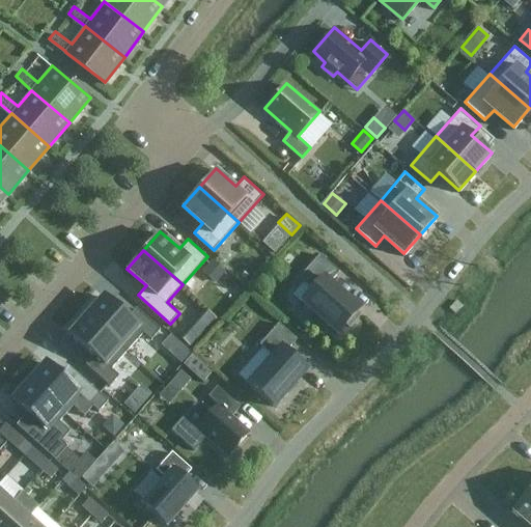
[(337,333),(346,324),(348,327),(360,314),(357,311),(359,308),(330,282),(339,272),(319,254),(299,277),(313,289),(302,302),(337,333)]
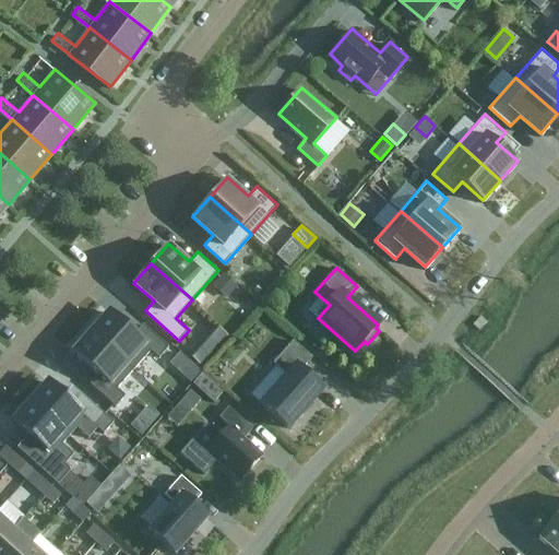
[(213,283),(226,295),(237,283),(224,271),(213,283)]
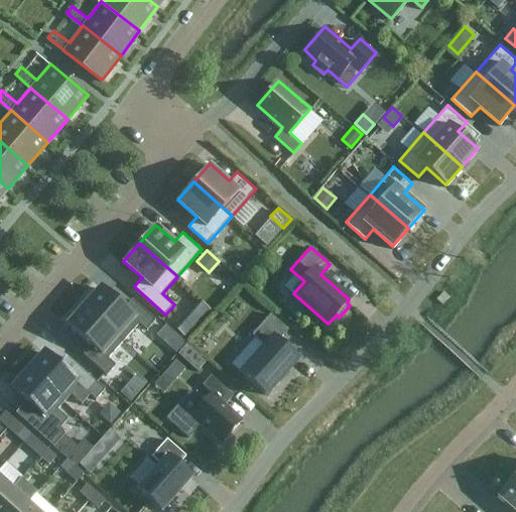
[(104,285),(88,303),(124,337),(141,318),(149,327),(157,317),(135,298),(127,306),(104,285)]
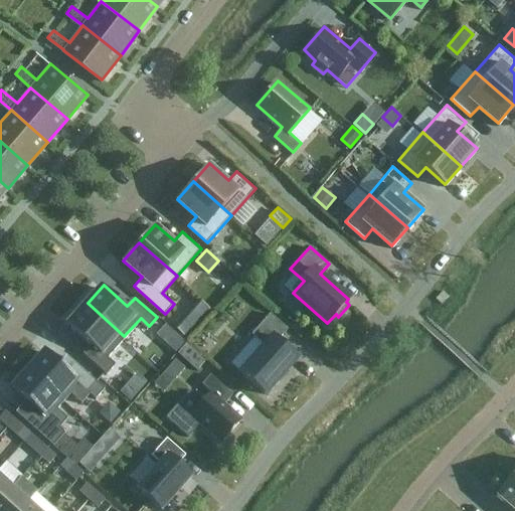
[(88,303),(71,322),(95,342),(88,351),(109,370),(117,361),(108,354),(124,336),(88,303)]
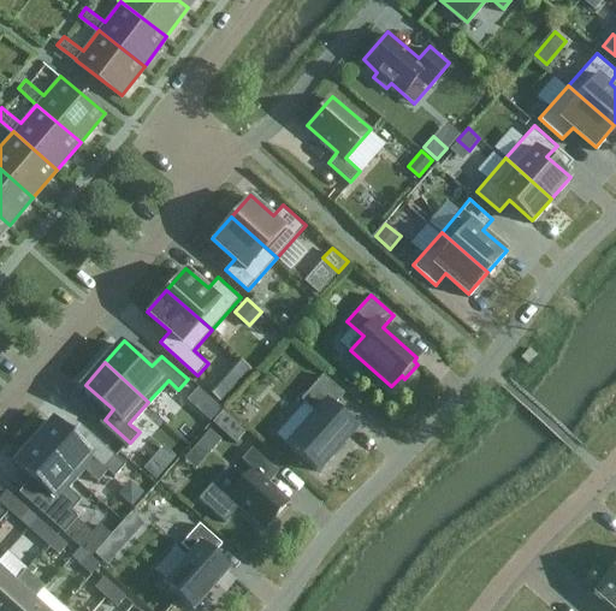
[(306,401),(278,432),(290,443),(289,444),(317,468),(355,426),(332,405),(344,391),(324,372),(302,397),(306,401)]
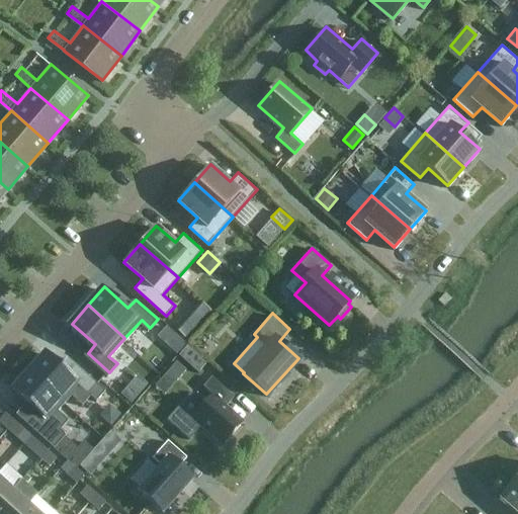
[(186,337),(191,331),(196,325),(185,316),(180,322),(175,327),(186,337)]
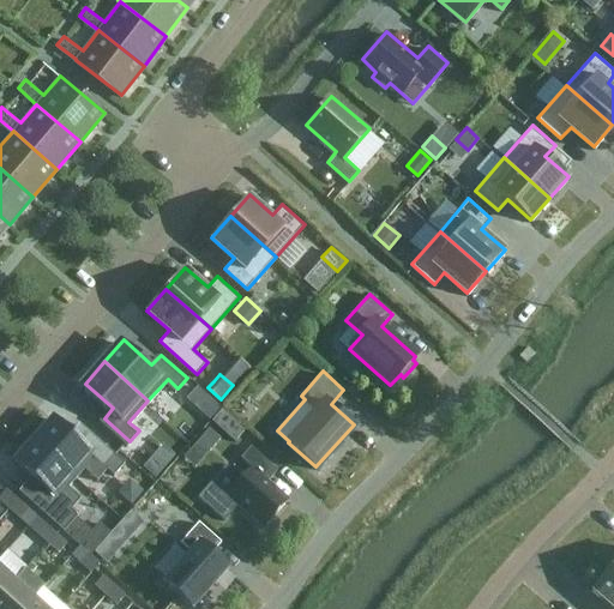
[(198,384),(186,396),(198,406),(210,393),(198,384)]
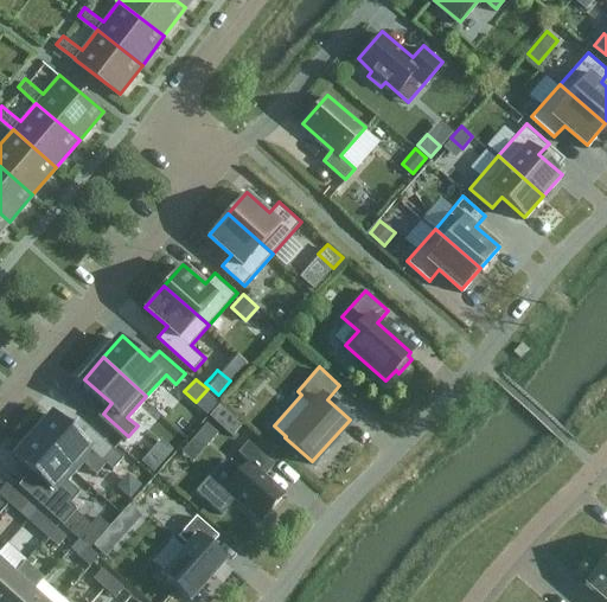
[(221,402),(210,414),(234,434),(243,422),(221,402)]
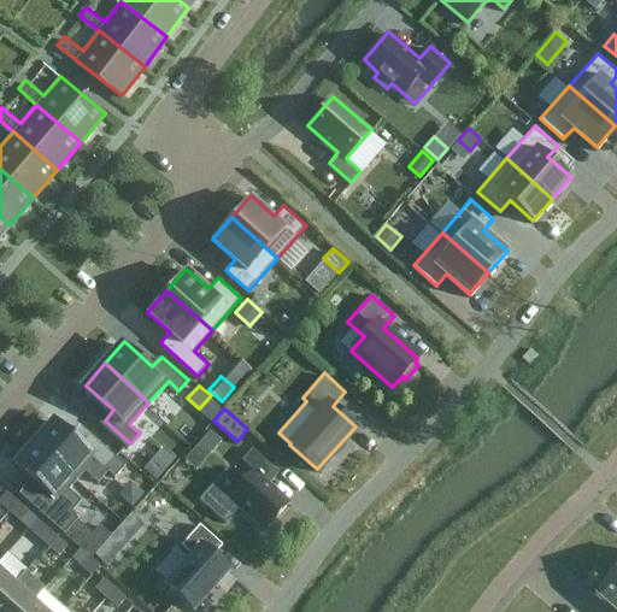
[(34,440),(77,480),(86,470),(99,482),(109,470),(115,476),(125,464),(90,431),(81,442),(53,418),(34,440)]
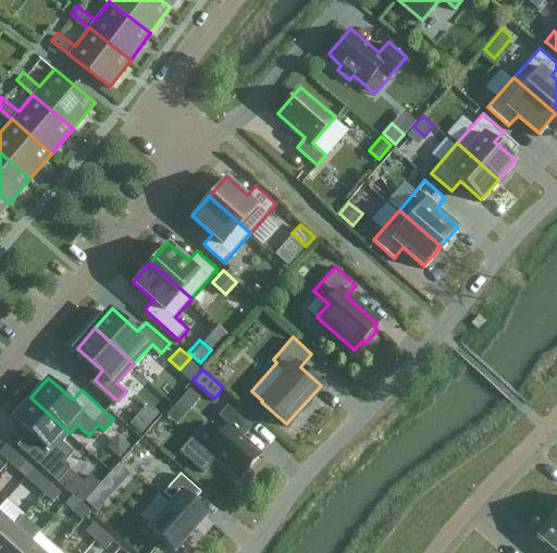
[(183,395),(193,404),(200,395),(190,386),(183,395)]
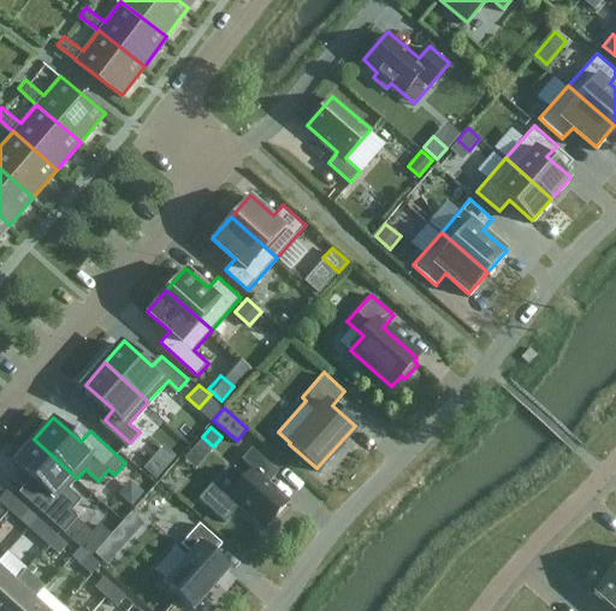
[(77,479),(34,439),(15,461),(41,485),(29,500),(65,532),(78,516),(72,510),(82,499),(82,498),(69,487),(77,479)]
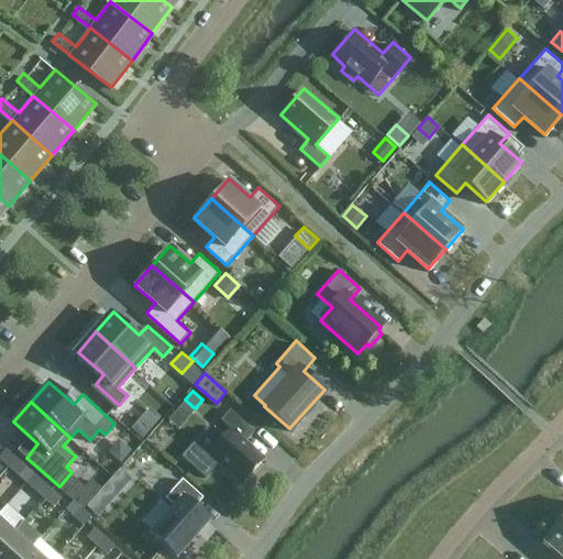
[(151,405),(132,427),(143,437),(162,415),(151,405)]
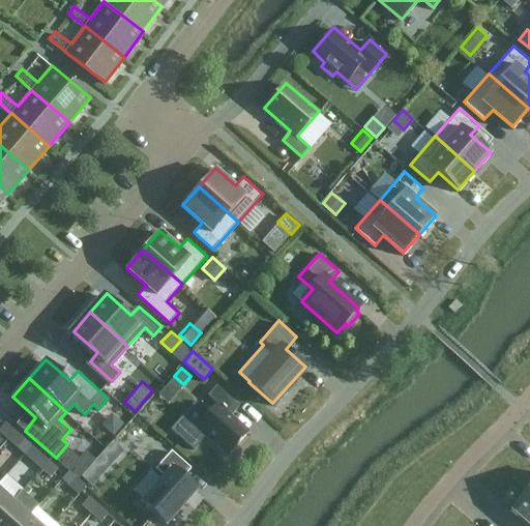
[(237,402),(216,383),(208,393),(217,402),(207,413),(194,402),(171,428),(194,447),(205,434),(228,454),(249,430),(232,413),(229,410),(237,402)]
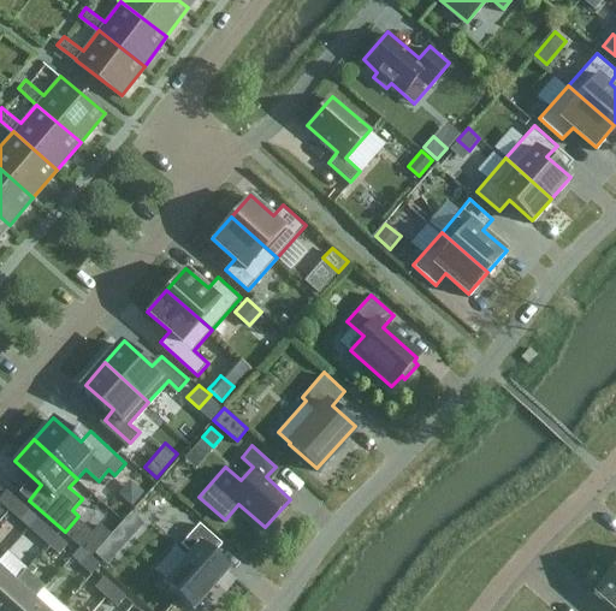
[(0,499),(10,508),(17,499),(6,490),(0,496),(0,499)]
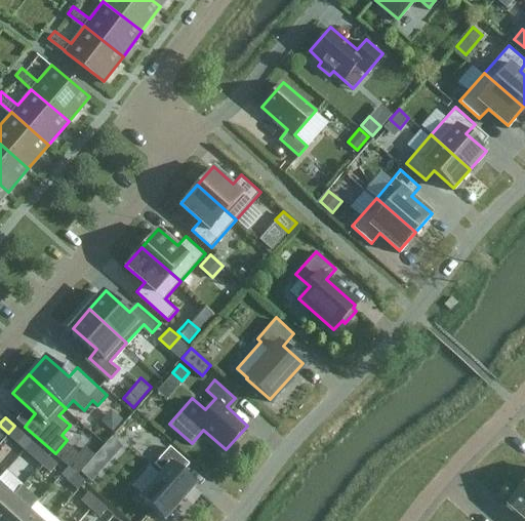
[(17,441),(24,433),(14,426),(8,433),(17,441)]
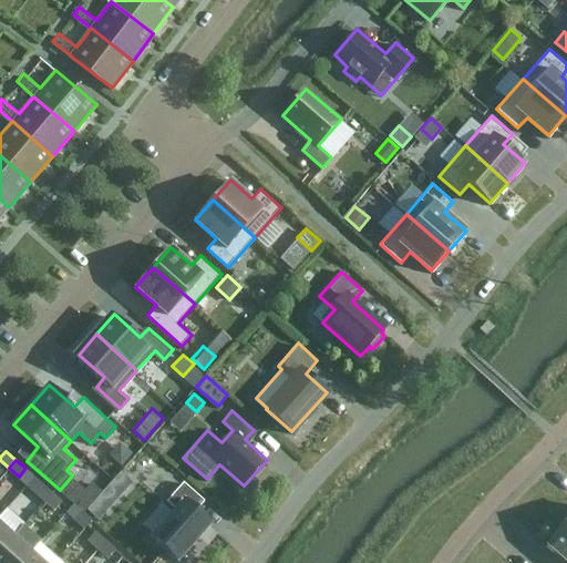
[(122,470),(111,482),(123,492),(133,480),(122,470)]
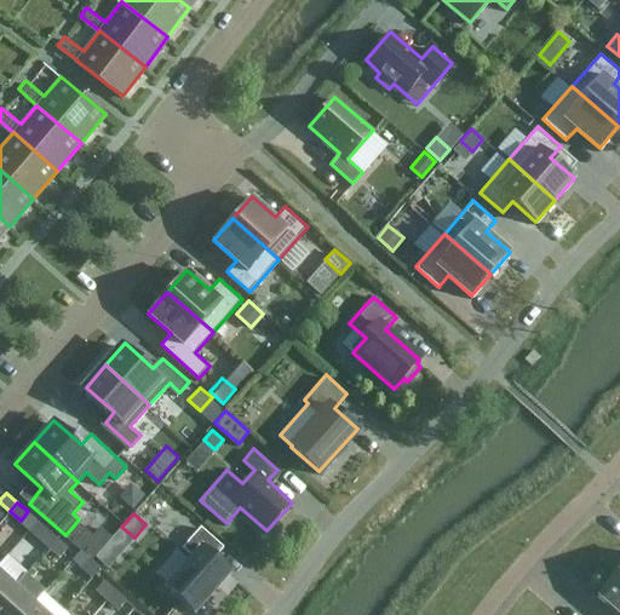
[(196,609),(231,569),(216,556),(225,544),(202,524),(184,545),(195,555),(167,585),(196,609)]
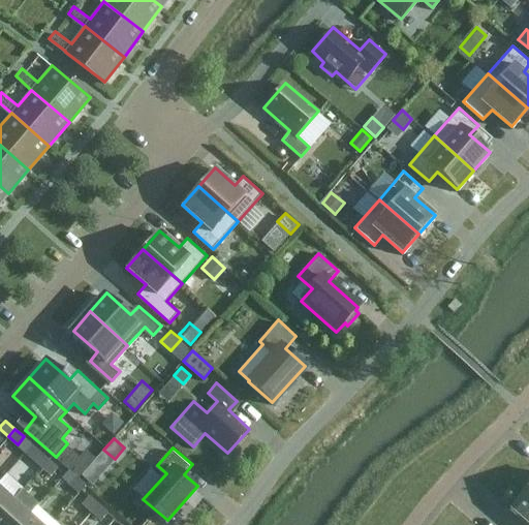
[(86,449),(80,455),(89,464),(95,457),(86,449)]
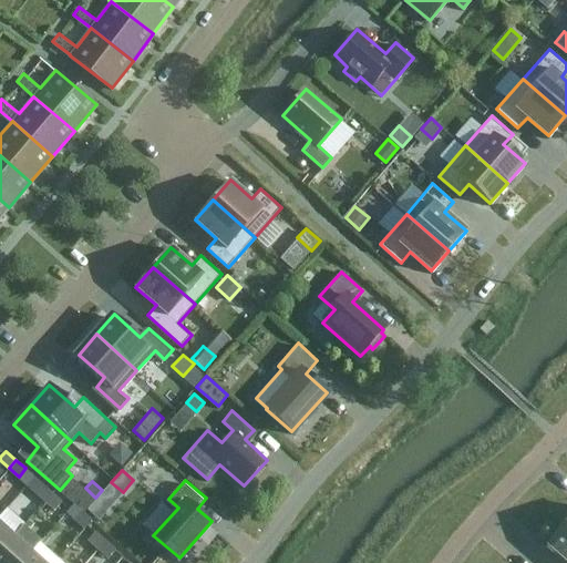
[(44,500),(52,491),(42,482),(34,491),(44,500)]
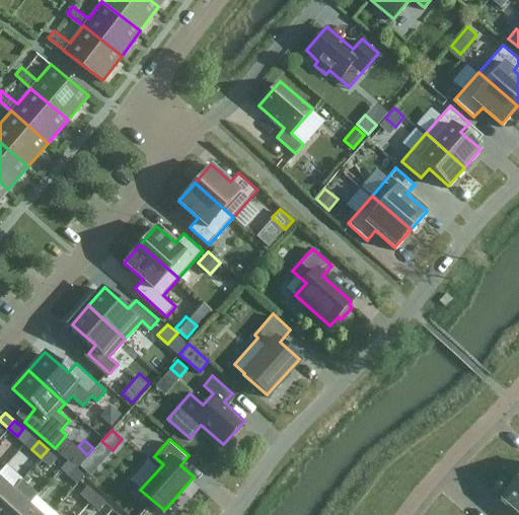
[(50,465),(57,457),(48,449),(41,457),(50,465)]
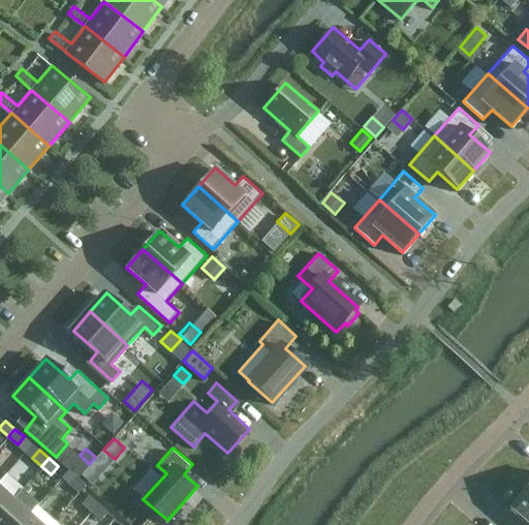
[(69,483),(79,491),(86,484),(76,475),(69,483)]
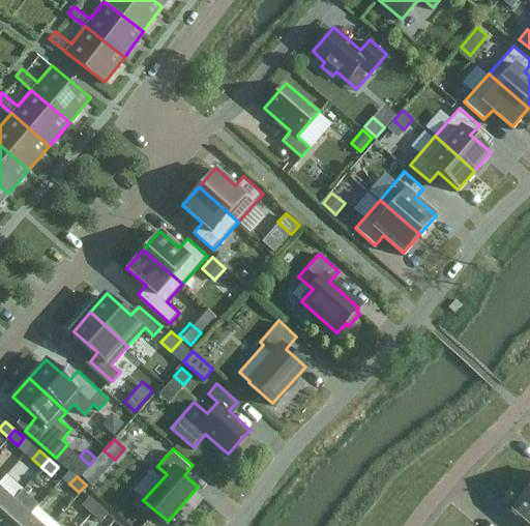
[(0,513),(12,499),(0,488),(0,513)]
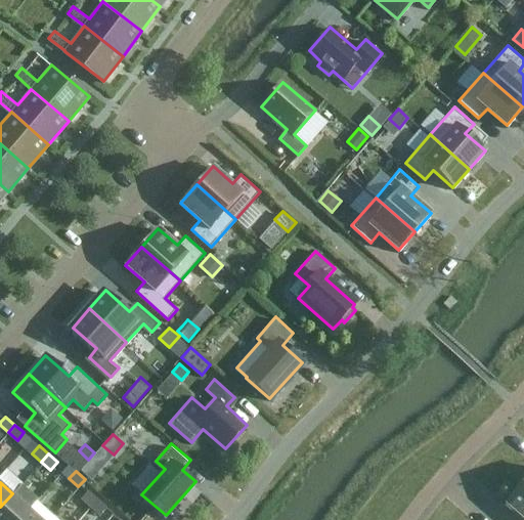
[(0,507),(0,519),(17,519),(29,509),(38,497),(23,483),(12,493),(0,507)]
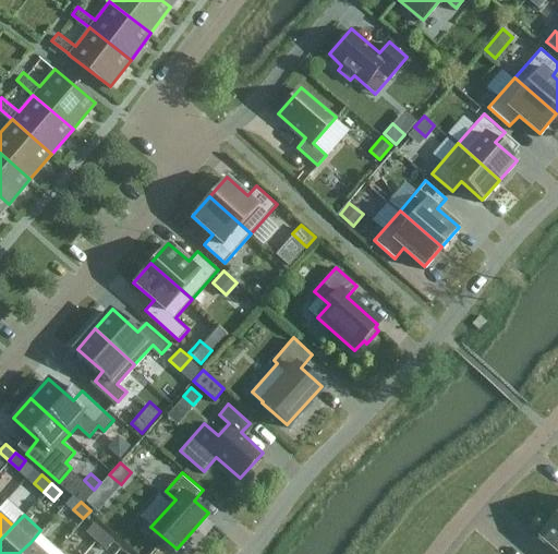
[(557,553),(557,517),(556,516),(538,536),(557,552),(557,553)]
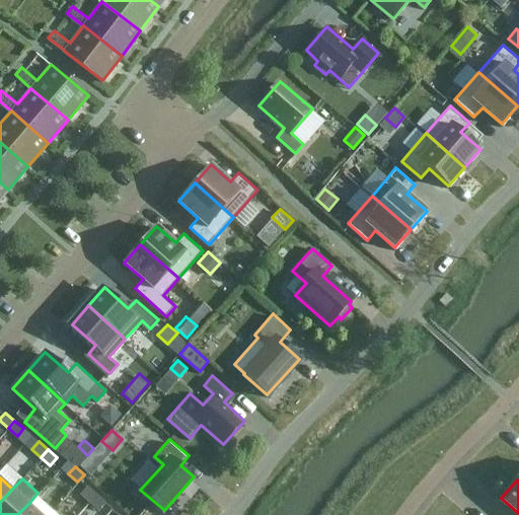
[(89,501),(96,493),(87,485),(80,493),(89,501)]
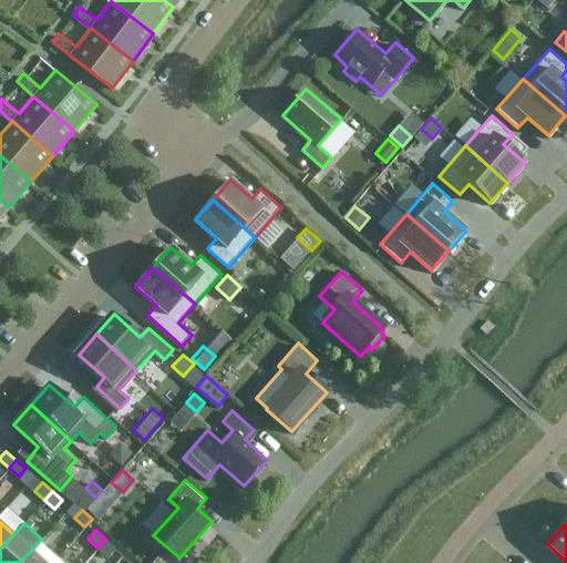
[(107,556),(115,548),(105,539),(98,548),(107,556)]
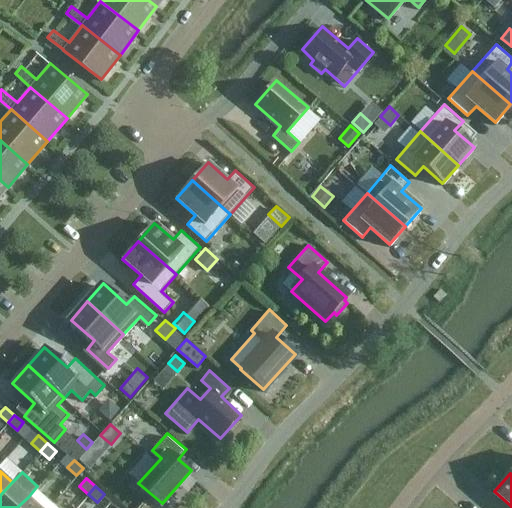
[(40,507),(28,497),(17,507),(40,507)]
